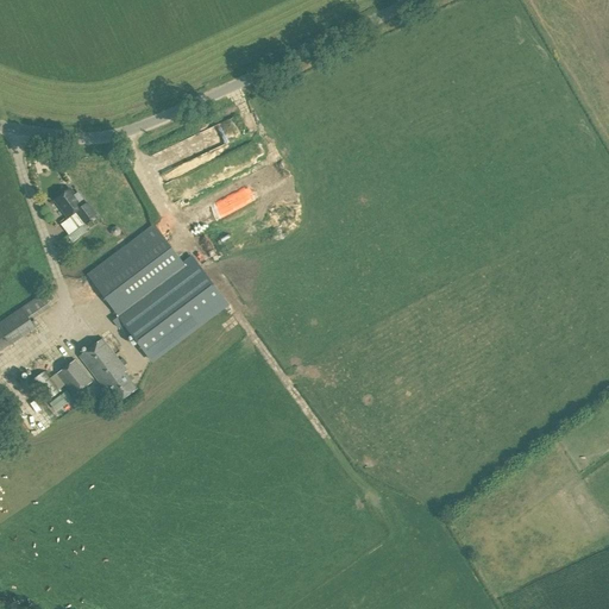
[(69,189),(55,200),(69,218),(76,212),(85,223),(96,214),(87,203),(83,206),(80,202),(83,199),(79,193),(75,195),(69,189)]
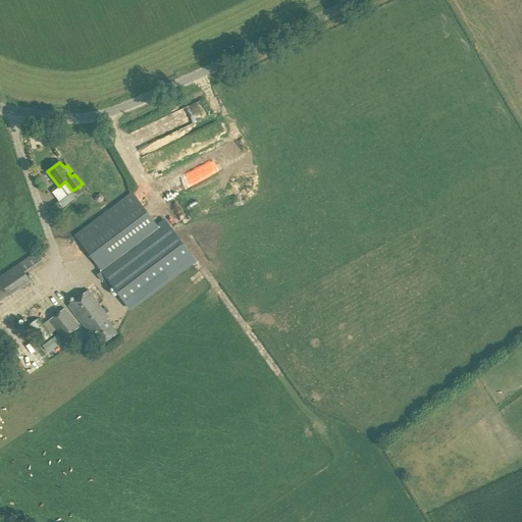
[(132,192),(74,235),(106,278),(163,235),(132,192)]
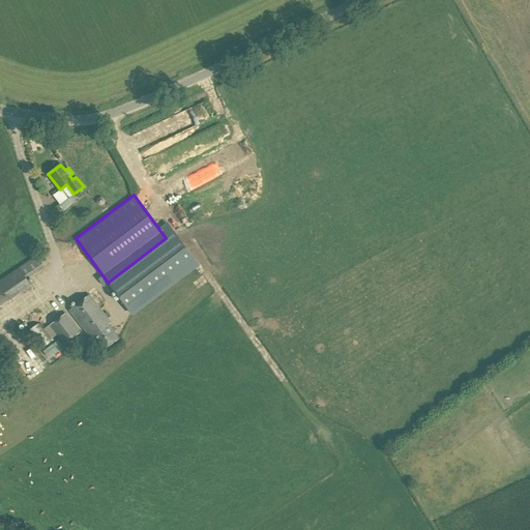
[(70,196),(61,204),(58,206),(62,211),(75,202),(70,196)]
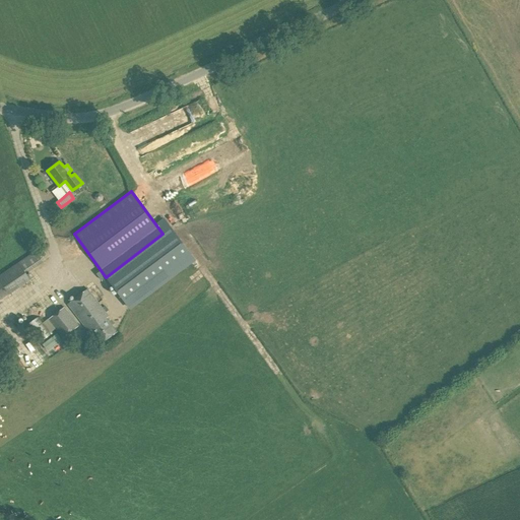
[(27,276),(25,273),(44,263),(36,251),(18,262),(18,261),(0,273),(0,300),(8,295),(6,290),(27,276)]
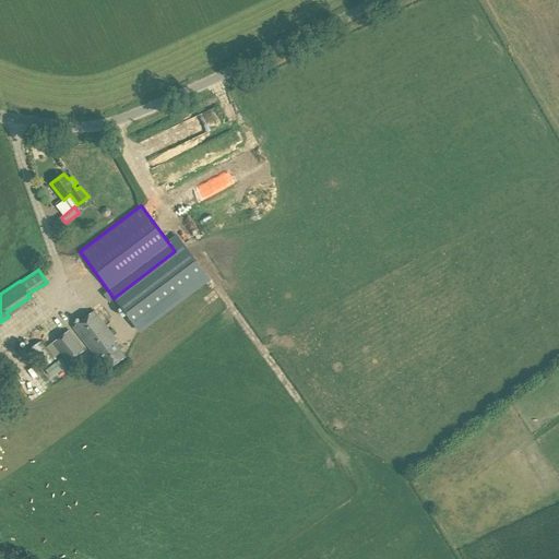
[(94,311),(73,328),(95,356),(97,354),(109,369),(125,356),(114,342),(117,340),(94,311)]
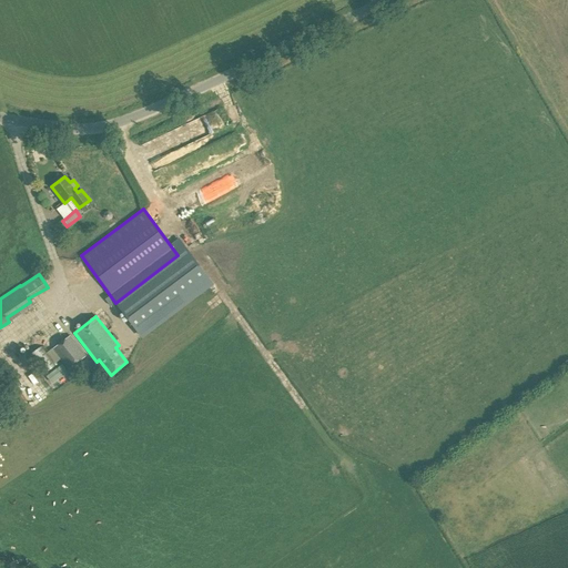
[(70,335),(52,348),(69,369),(87,356),(70,335)]
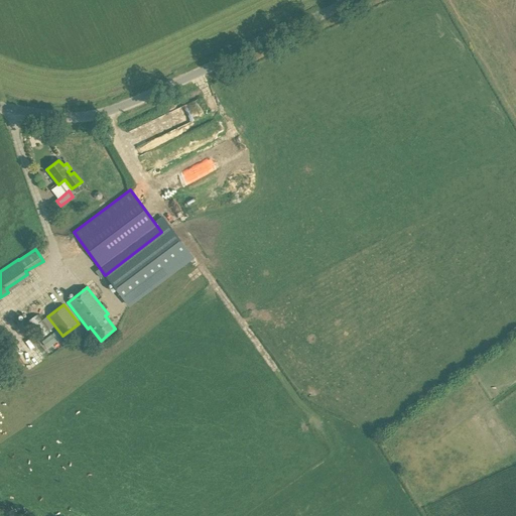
[(38,314),(26,324),(38,340),(50,332),(38,314)]
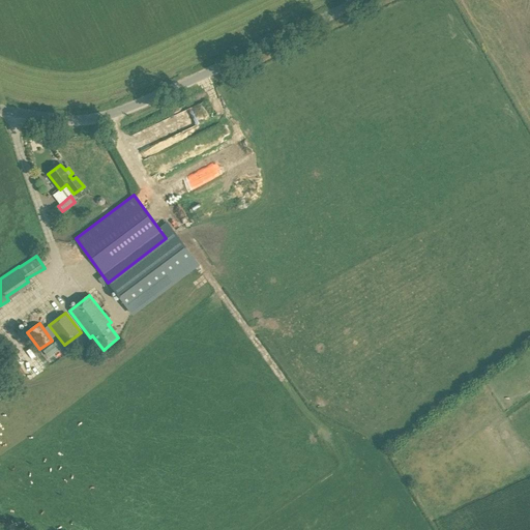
[(27,346),(15,354),(27,374),(40,365),(27,346)]
